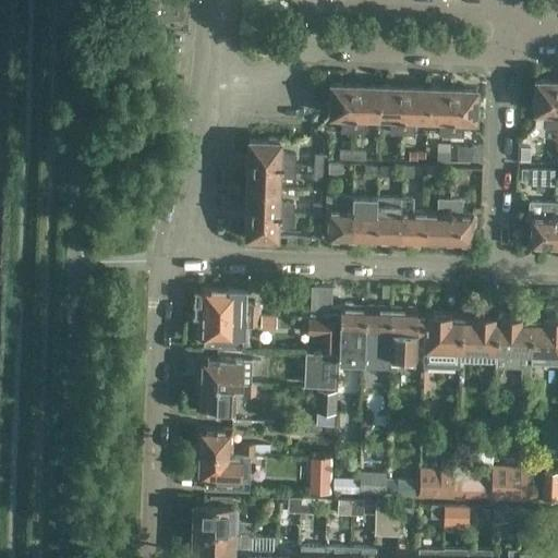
[(557,129),(557,111),(557,80),(535,80),(535,97),(532,100),(532,106),(534,109),(534,110),(545,111),(544,128),(557,129)]
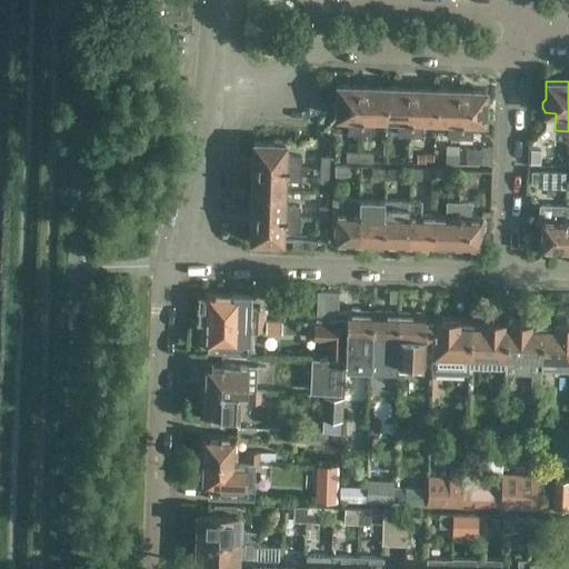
[(360,135),(362,86),(337,85),(337,102),(333,106),(333,112),(336,115),(336,117),(347,117),(347,135),(360,135)]
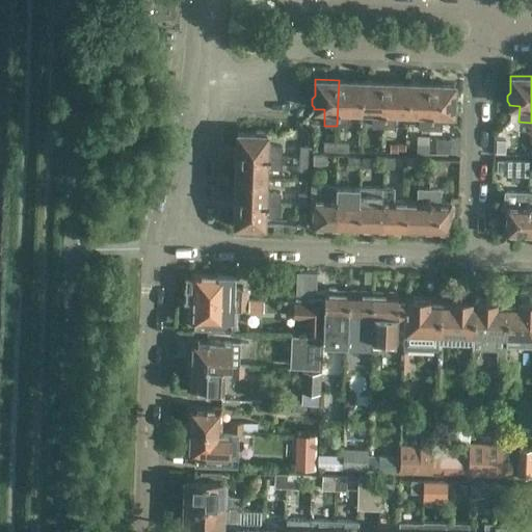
[(361,110),(362,81),(339,80),(337,126),(347,127),(349,110),(361,110)]
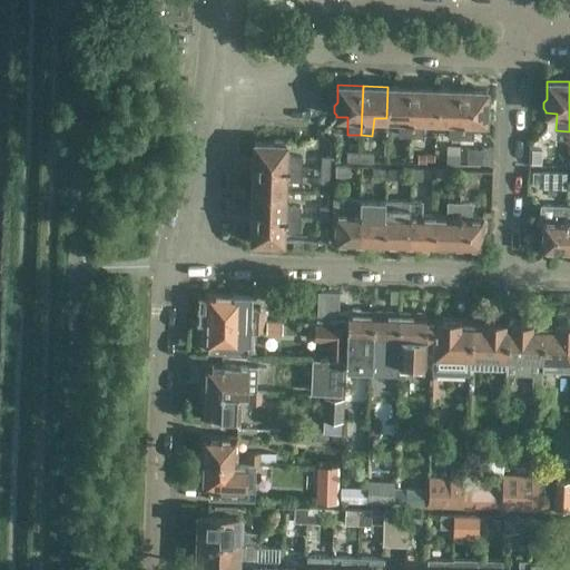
[(410,137),(412,88),(387,87),(386,118),(397,118),(397,136),(410,137)]
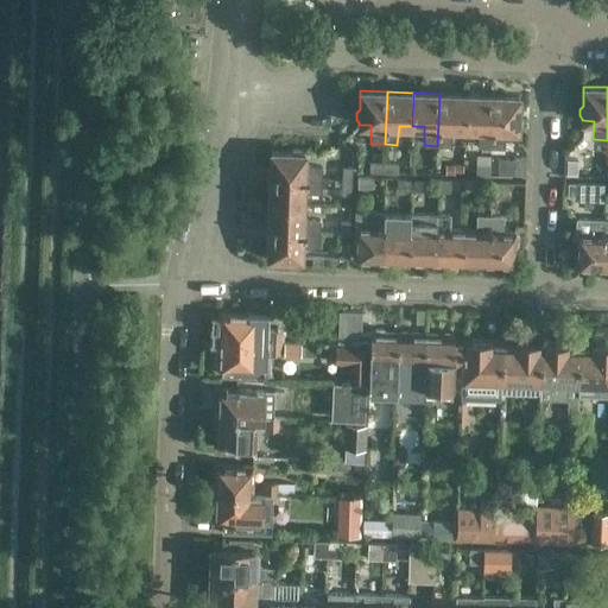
[(464,128),(466,95),(439,94),(437,146),(450,146),(453,127),(464,128)]
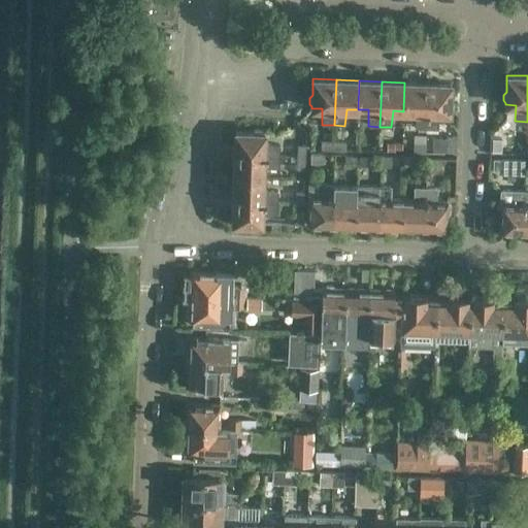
[(426,128),(427,83),(404,83),(403,111),(415,111),(414,128),(426,128)]
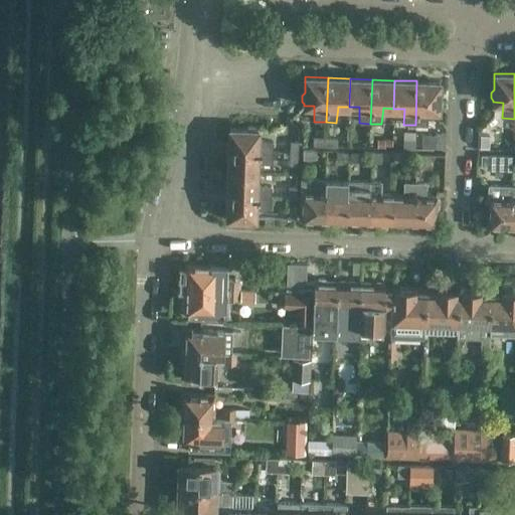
[(440,81),(416,80),(415,125),(426,125),(427,110),(439,111),(439,109),(441,107),(442,101),(439,98),(440,81)]
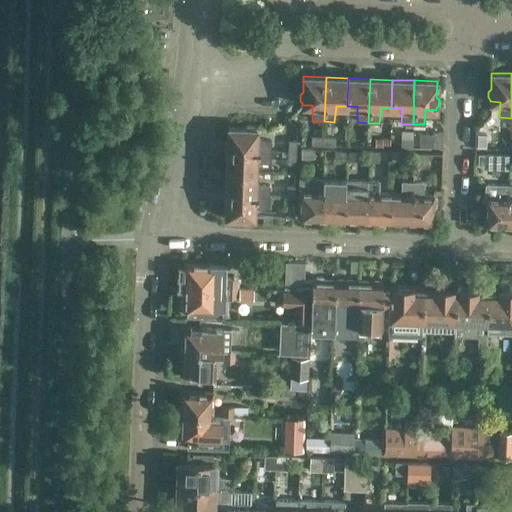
[(228,128),(227,150),(271,152),(271,140),(256,139),(256,137),(256,129),(255,129),(253,126),(247,126),(244,128),(228,128)]
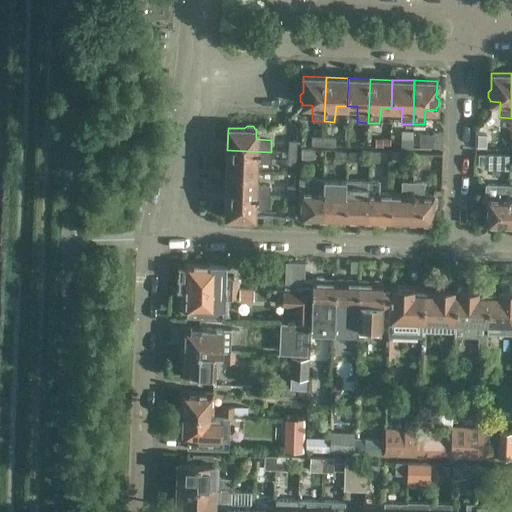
[(487,149),(487,131),(476,131),(475,149),(487,149)]
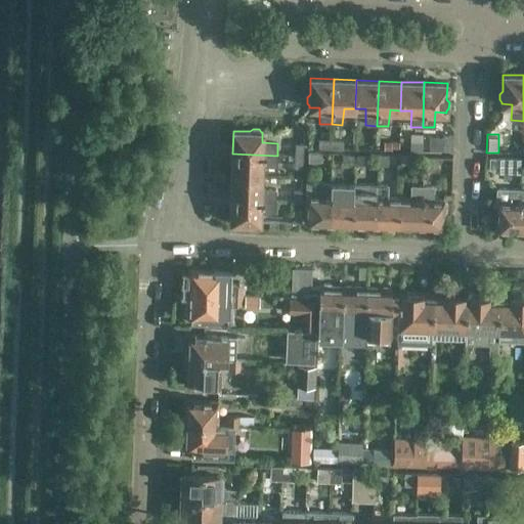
[(451,153),(452,136),(442,135),(442,138),(429,138),(428,151),(451,153)]
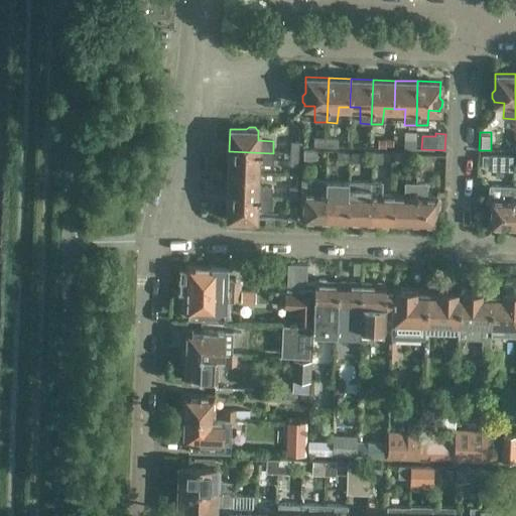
[(314,138),(314,146),(327,146),(327,138),(314,138)]
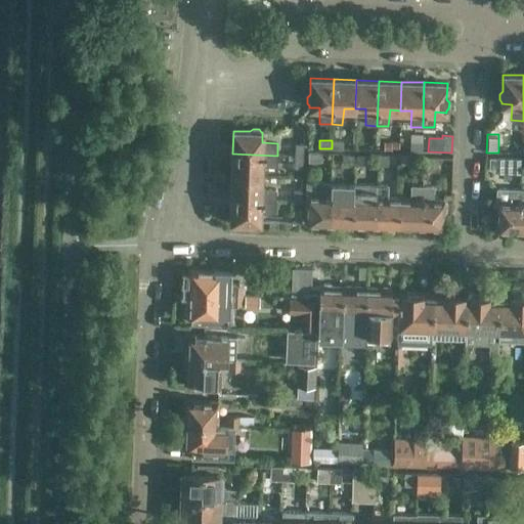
[(344,141),(332,140),(332,148),(344,149),(344,141)]
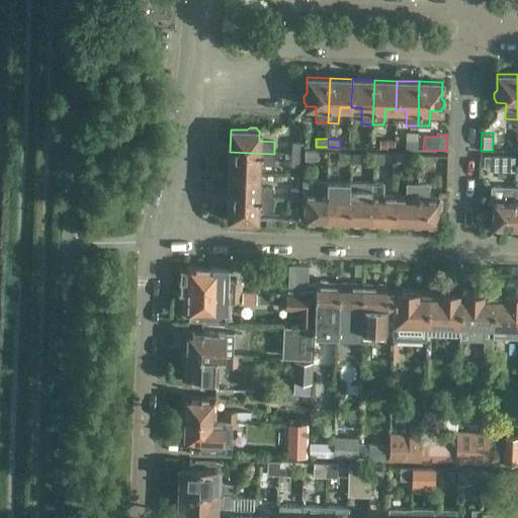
[(378,141),(378,148),(394,149),(394,141),(378,141)]
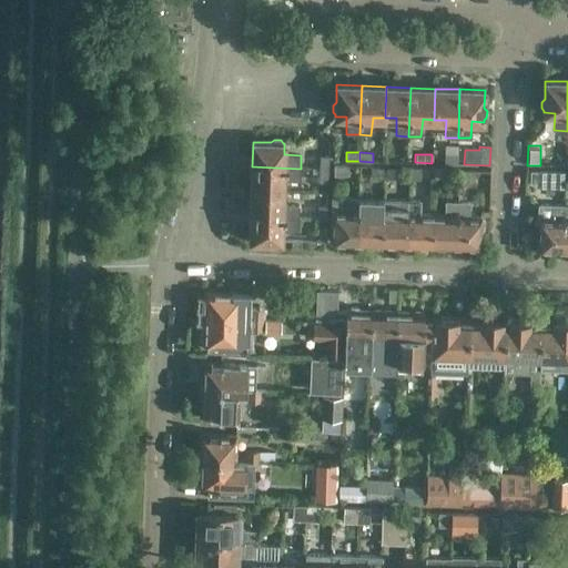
[(459,154),(446,154),(445,163),(459,163),(459,154)]
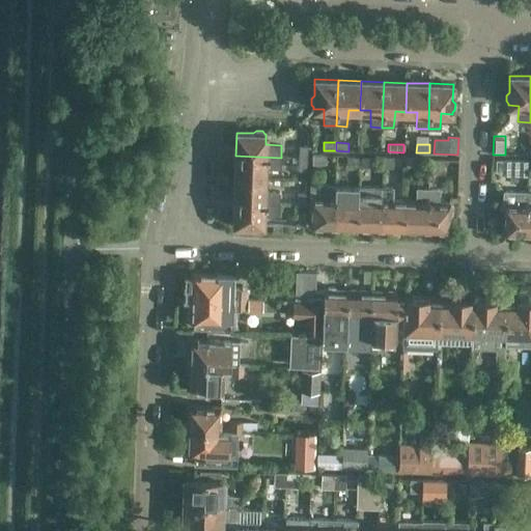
[(308,158),(309,145),(301,145),(300,158),(308,158)]
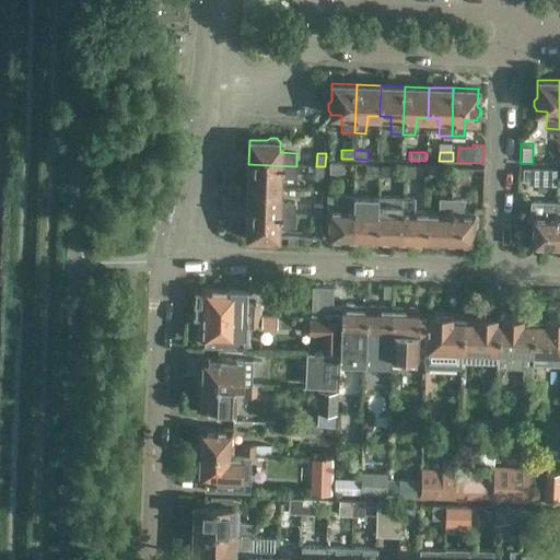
[(295,179),(296,166),(248,164),(248,188),(279,189),(279,178),(295,179)]
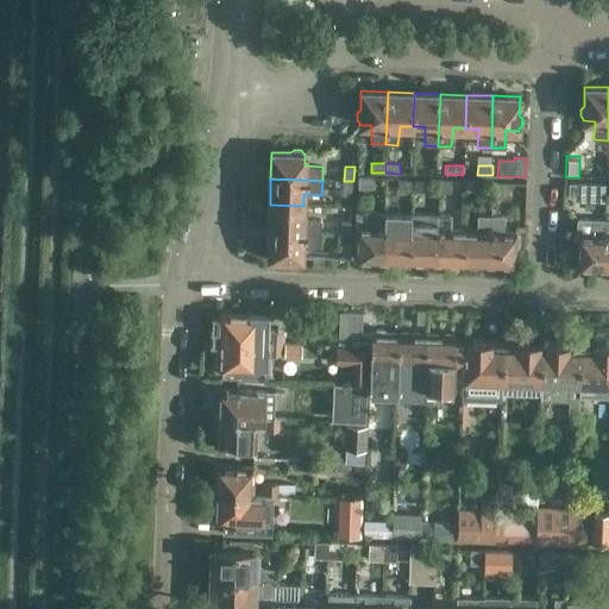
[(372,193),(372,180),(357,179),(357,192),(372,193)]
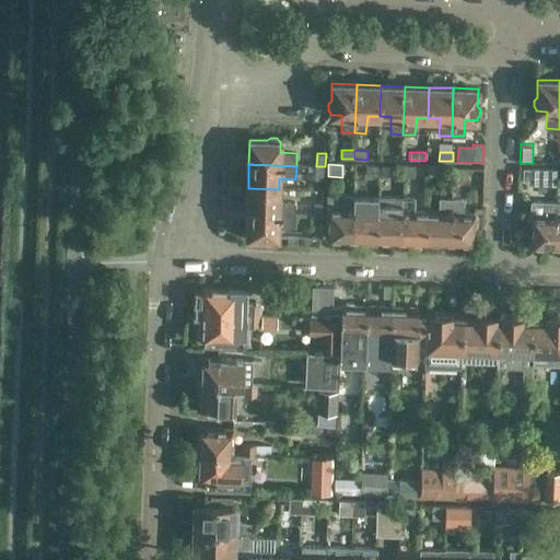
[(365,164),(365,177),(380,177),(380,164),(365,164)]
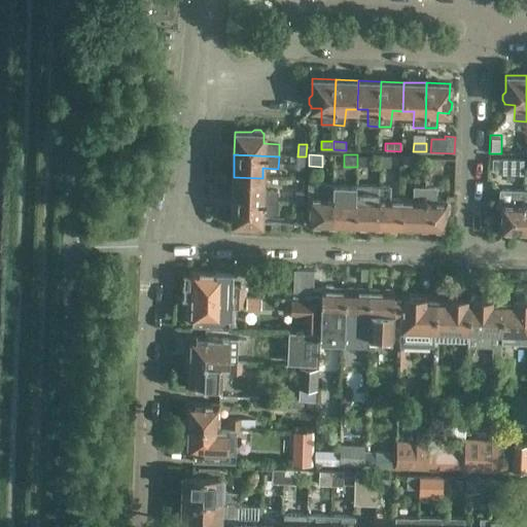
[(357,154),(357,167),(370,167),(370,155),(357,154)]
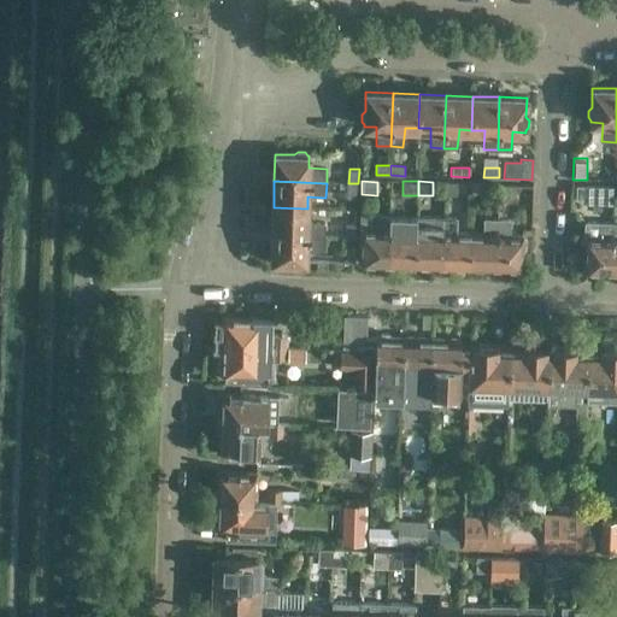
[(445,182),(445,194),(457,194),(457,182),(445,182)]
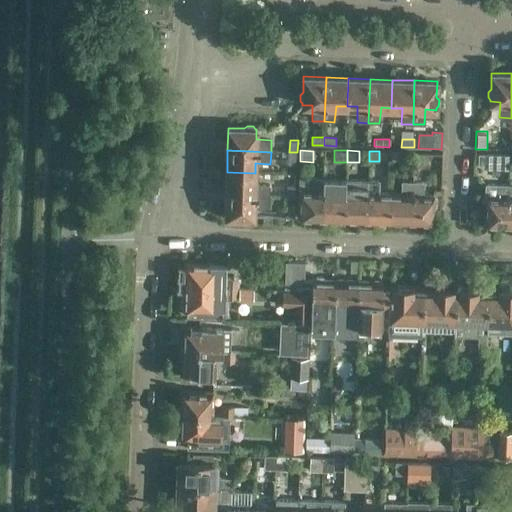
[(296,164),(297,152),(289,152),(288,164),(296,164)]
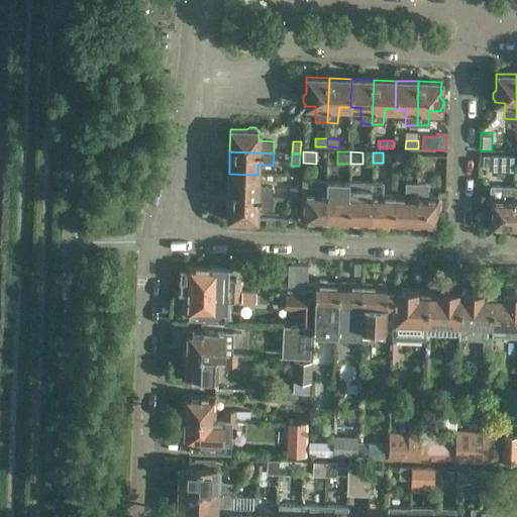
[(408,163),(409,156),(409,154),(395,154),(395,163),(408,163)]
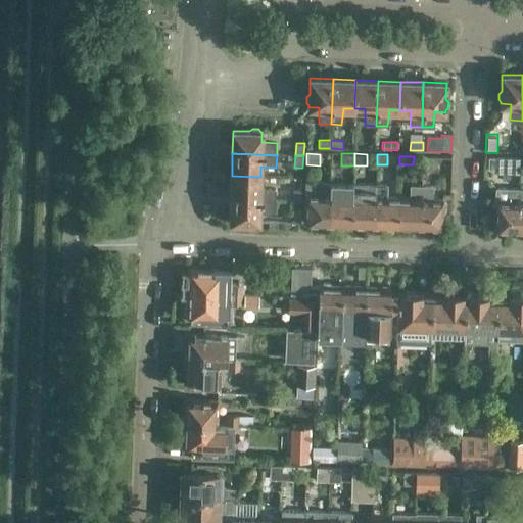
[(436,173),(436,159),(436,158),(423,158),(423,173),(436,173)]
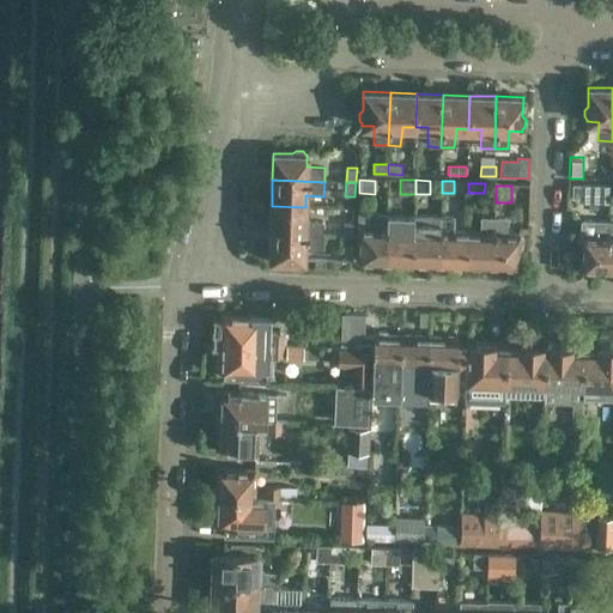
[(575,187),(575,196),(580,201),(608,201),(608,187),(575,187)]
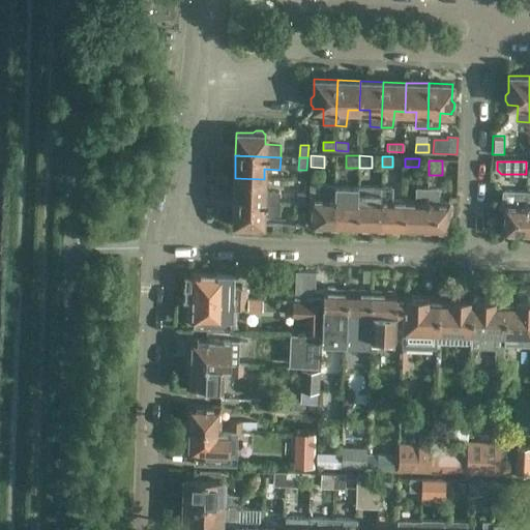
[(263,192),(264,179),(235,178),(234,201),(277,203),(278,192),(263,192)]
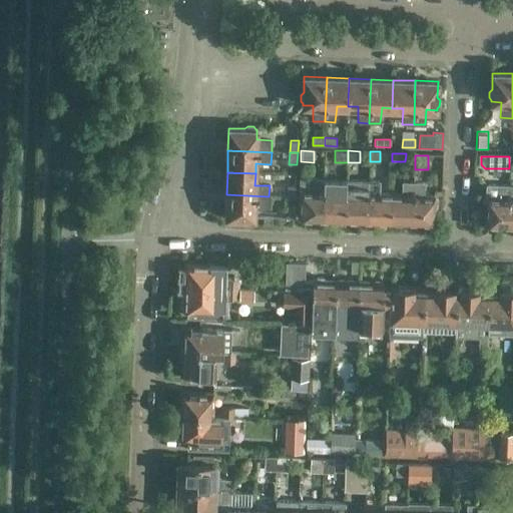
[(322,219),(323,179),(301,178),(299,219),(322,219)]
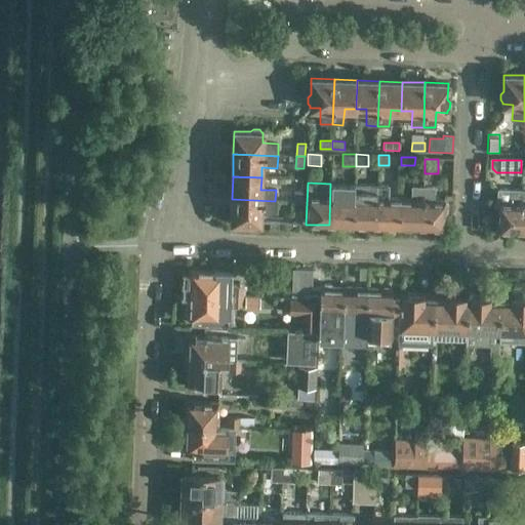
[(352,226),(354,185),(330,184),(329,225),(352,226)]
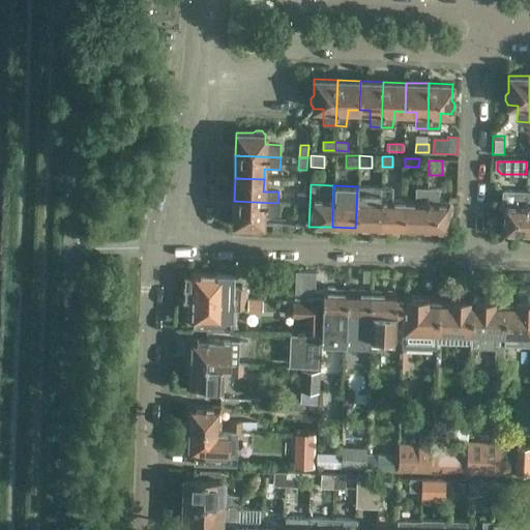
[(379,229),(380,187),(357,186),(355,228),(379,229)]
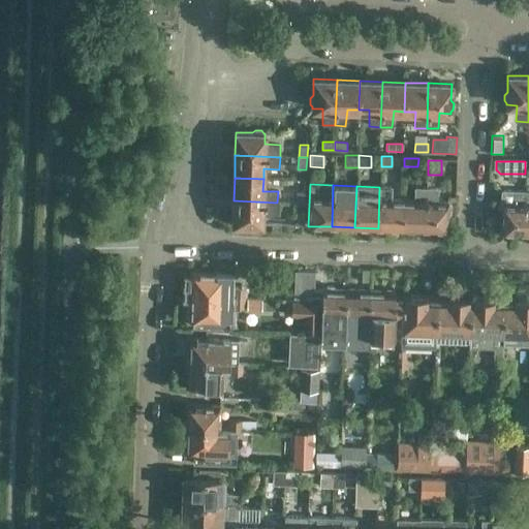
[(401,229),(402,200),(391,200),(392,187),(379,187),(378,228),(401,229)]
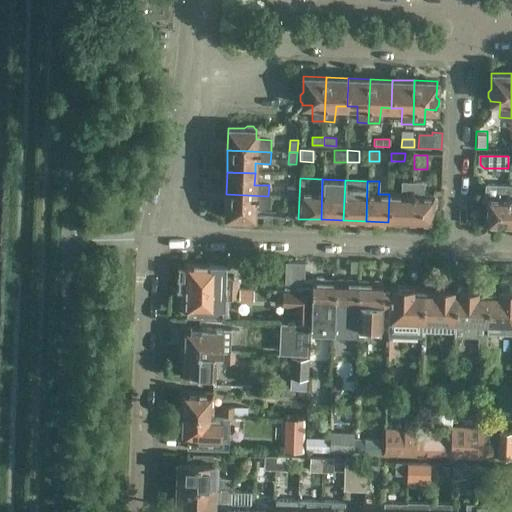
[(410,223),(412,182),(400,181),(399,194),(389,194),(388,222),(410,223)]
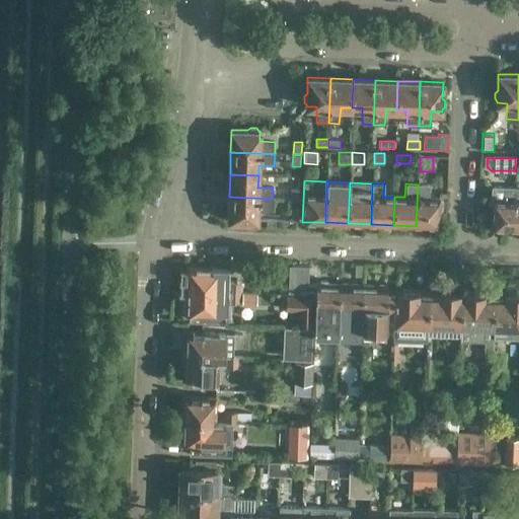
[(429,186),(418,184),(416,226),(439,226),(439,211),(442,209),(442,203),(440,200),(439,200),(440,198),(429,198),(429,186)]
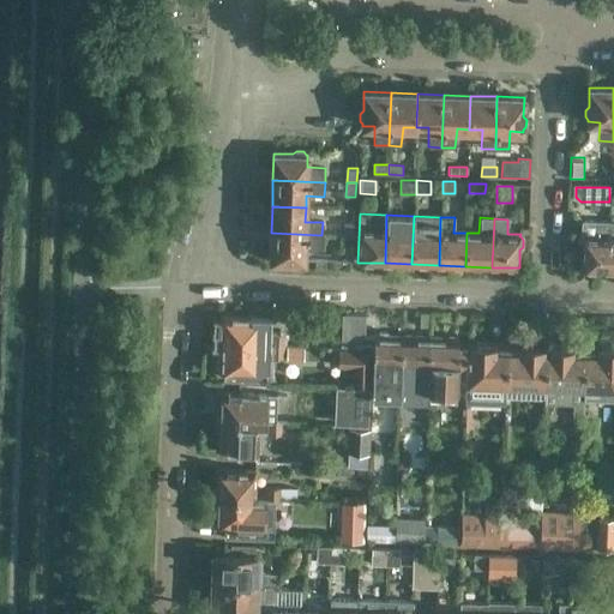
[(342,222),(342,236),(353,236),(354,223),(342,222)]
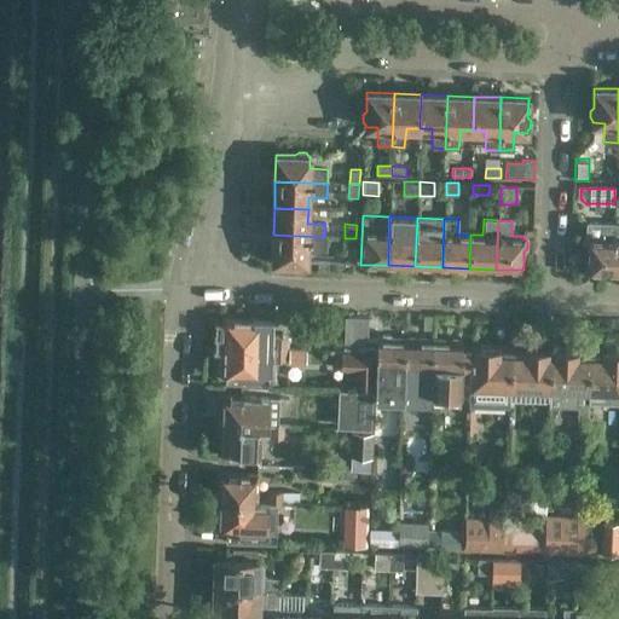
[(613,273),(615,225),(588,224),(588,241),(584,243),(584,250),(586,254),(586,272),(613,273)]
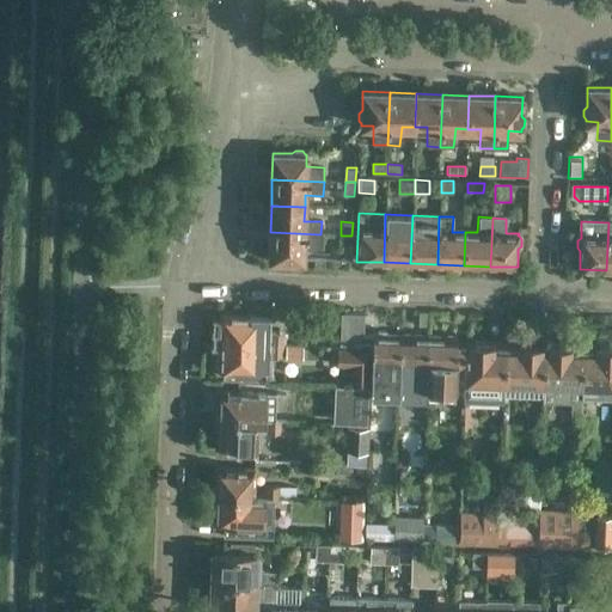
[(320,249),(320,234),(270,232),(269,258),(288,259),(291,263),(298,263),(301,259),(303,259),(304,248),(320,249)]
